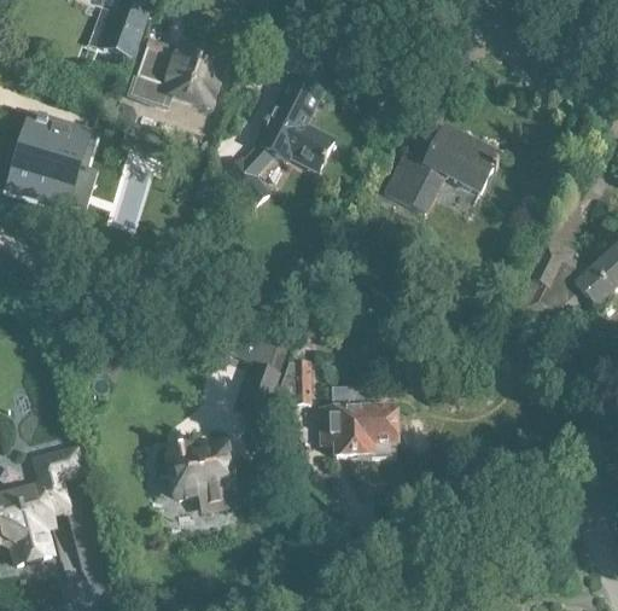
[(117,0),(115,9),(110,7),(97,46),(133,58),(153,0),(117,0)]
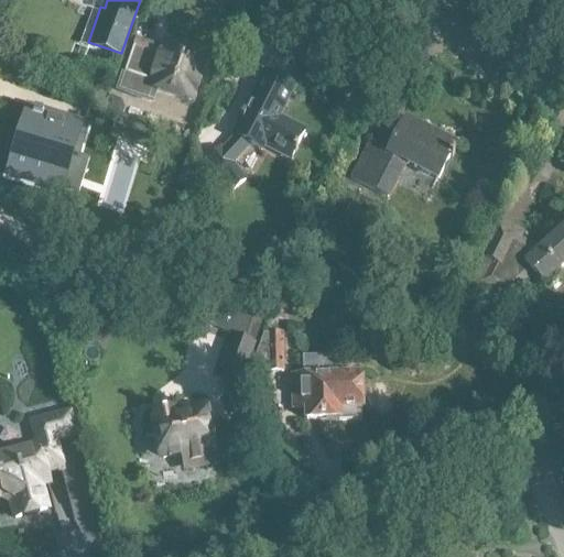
[(148,93),(152,82),(192,96),(207,52),(165,37),(161,48),(134,40),(125,66),(133,69),(128,86),(148,93)]
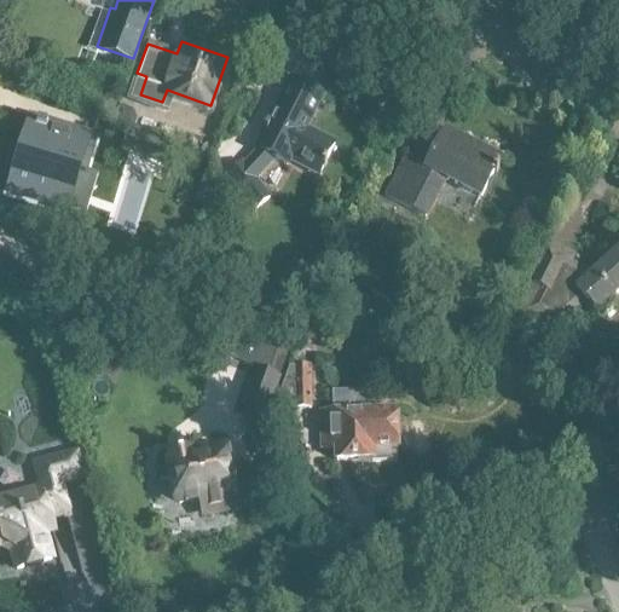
[(273,156),(288,163),(291,157),(319,172),(337,136),(310,121),(325,91),(291,74),(255,146),(244,157),(242,155),(225,169),(255,206),(272,192),(258,174),(273,156)]
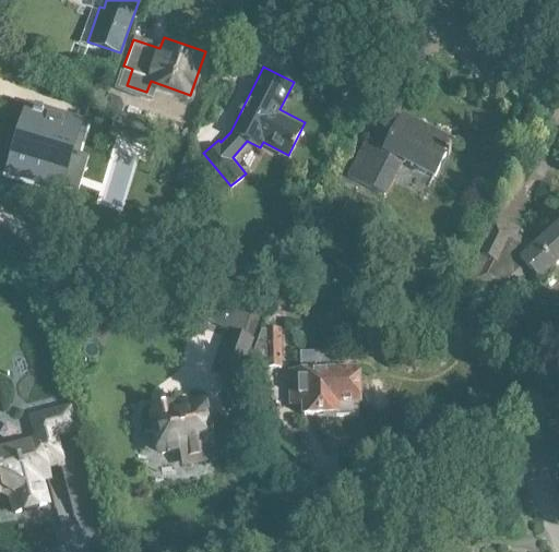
[(102,100),(120,109),(123,102),(120,94),(107,88),(102,100)]
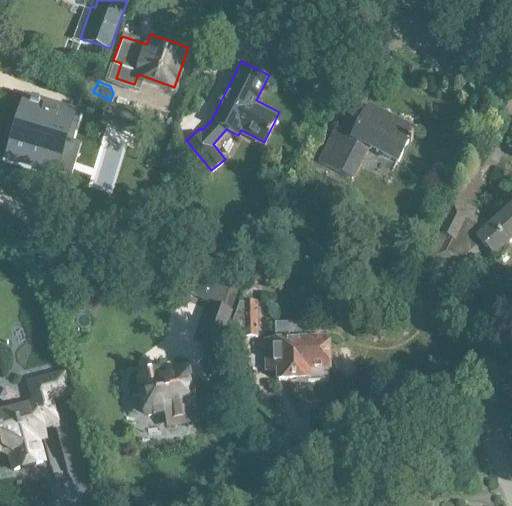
[(39,98),(24,93),(11,138),(43,148),(38,163),(56,168),(74,106),(57,101),(55,106),(38,101),(39,98)]
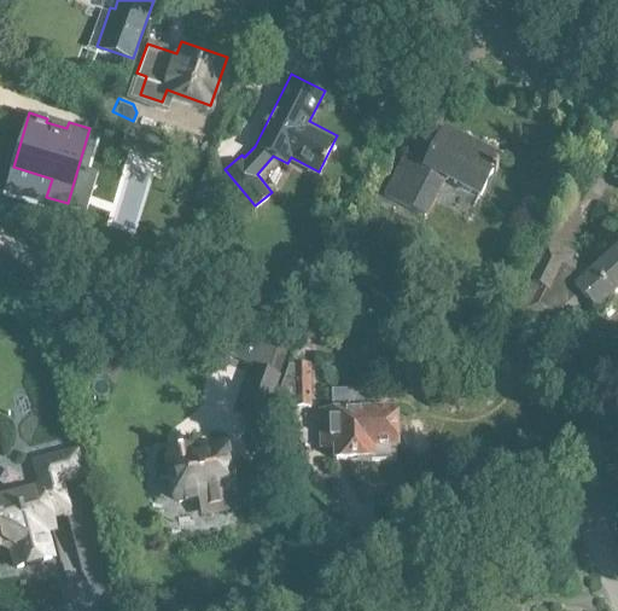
[(121,140),(134,145),(143,126),(129,121),(121,140)]
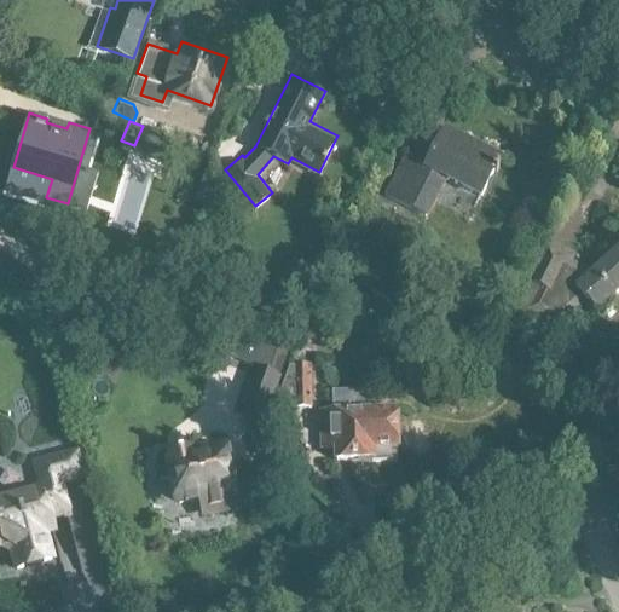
[(432,136),(417,173),(446,185),(452,174),(466,180),(484,144),(455,130),(447,145),(432,136)]
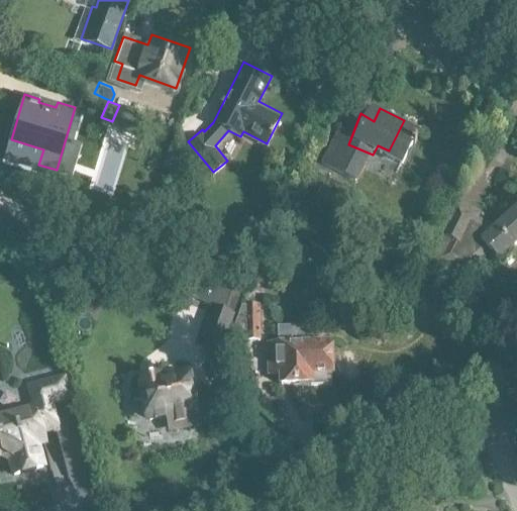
[(320,118),(304,149),(324,161),(341,128),(320,118)]
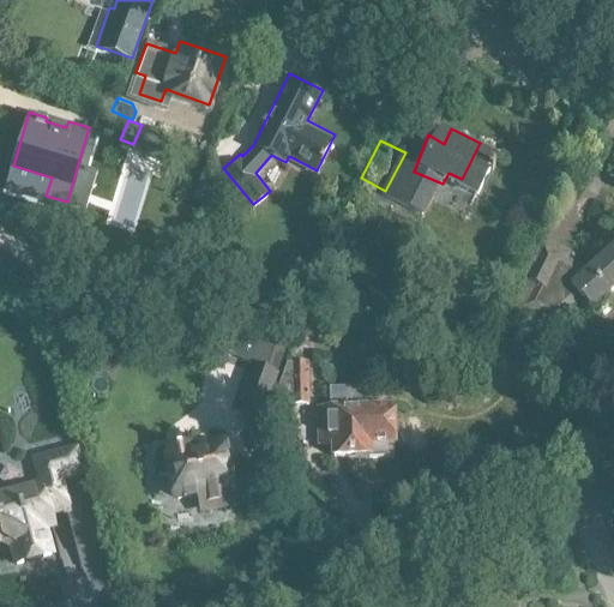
[(569,307),(563,305),(578,290),(591,304),(613,282),(613,241),(589,265),(567,254),(571,247),(541,232),(506,296),(522,305),(523,304),(561,322),(569,307)]
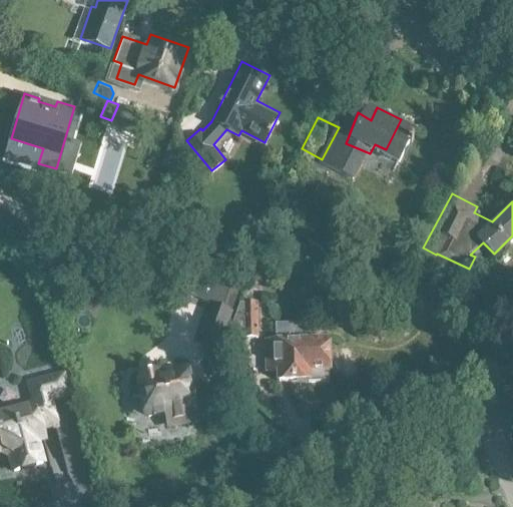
[(164,232),(153,229),(149,240),(160,244),(164,232)]
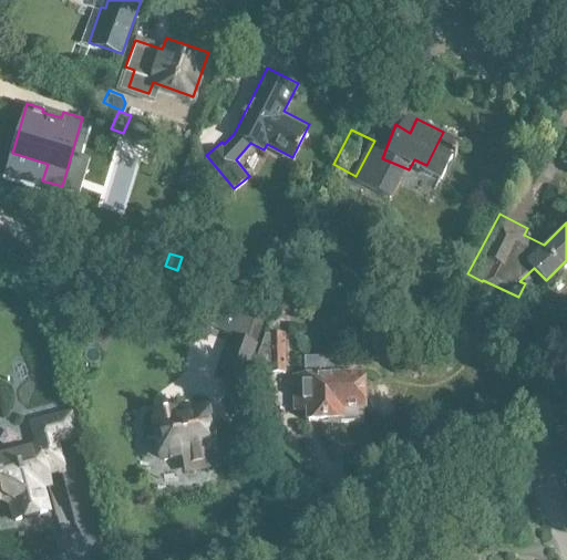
[(257,310),(234,302),(225,325),(248,334),(257,310)]
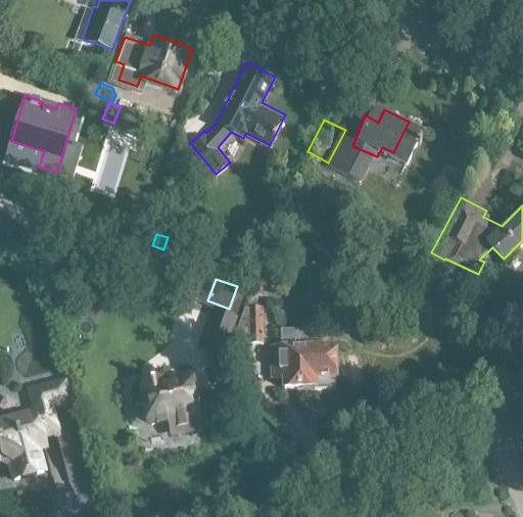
[(265,340),(264,303),(246,303),(248,341),(265,340)]
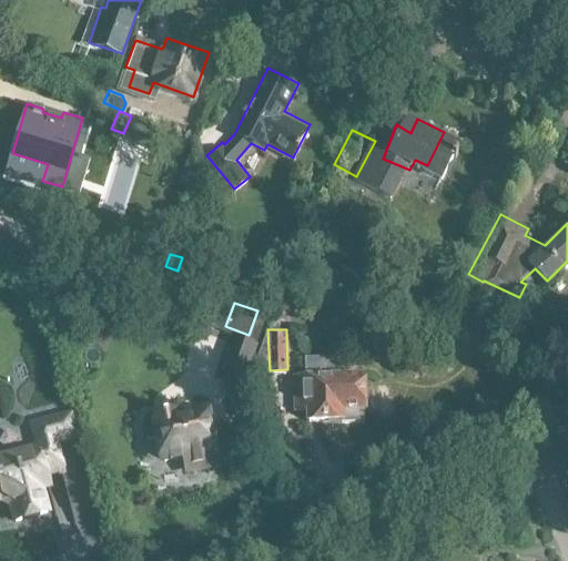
[(233,332),(229,343),(254,352),(257,340),(256,340),(233,332)]
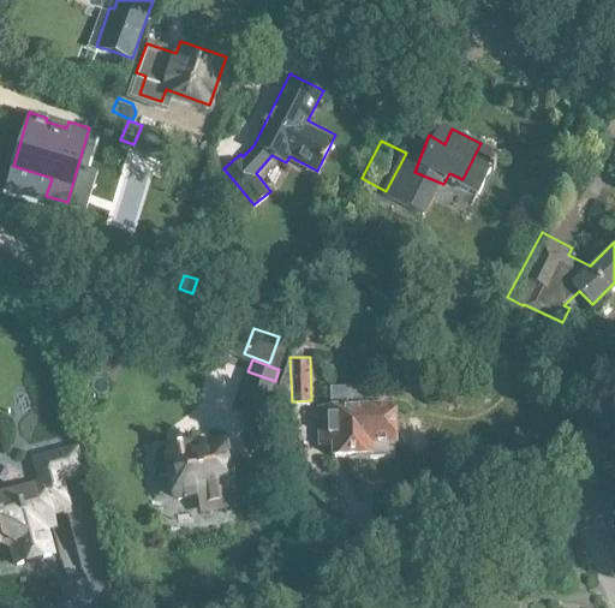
[(394,405),(368,405),(366,397),(352,397),(352,405),(318,406),(318,428),(333,428),(334,452),(369,452),(369,454),(395,454),(394,405)]
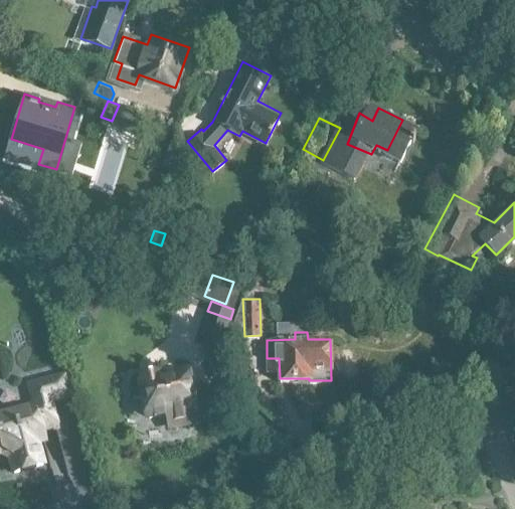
[(139,378),(130,379),(133,395),(139,394),(143,414),(144,414),(145,418),(165,414),(168,428),(194,422),(191,409),(197,408),(189,364),(138,374),(139,378)]
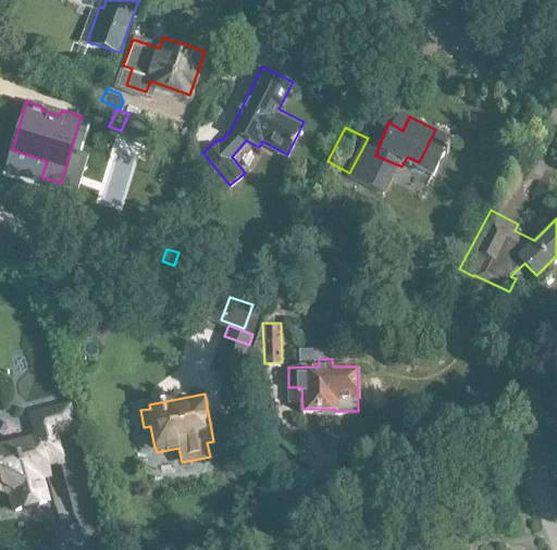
[(59,433),(81,427),(73,398),(27,410),(34,433),(0,441),(0,488),(0,489),(8,492),(12,510),(51,500),(45,477),(52,475),(49,463),(57,461),(58,462),(65,460),(59,433)]
